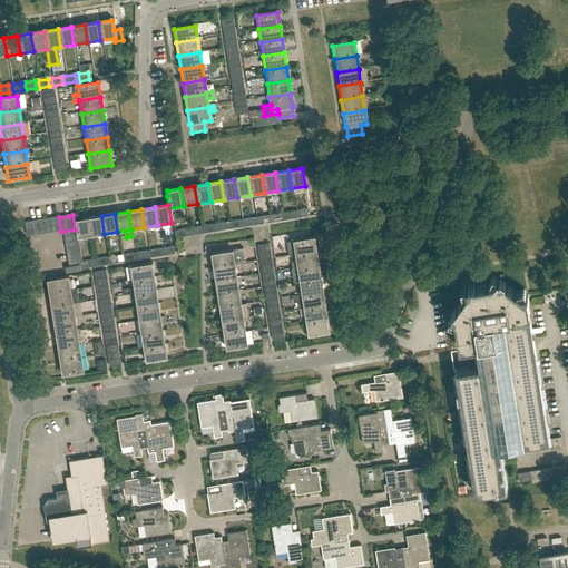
[(90,236),(104,234),(101,216),(88,218),(90,236)]
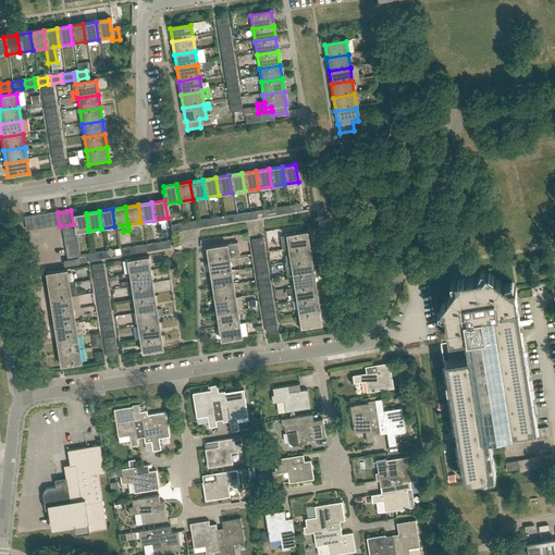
[(86,213),(72,216),(73,224),(74,230),(74,233),(88,231),(86,213)]
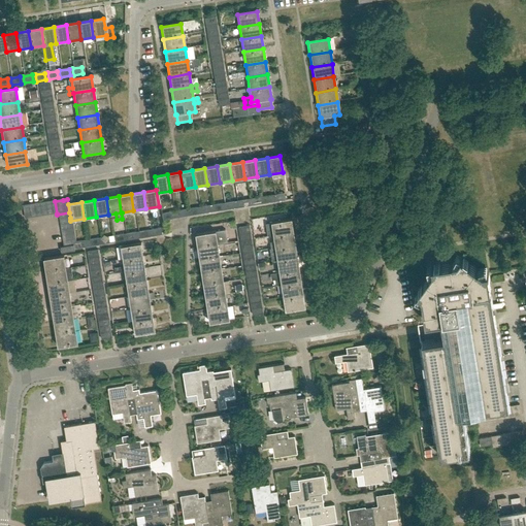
[(266,237),(272,236),(292,233),(290,221),(270,224),(271,231),(265,232),(266,237)]
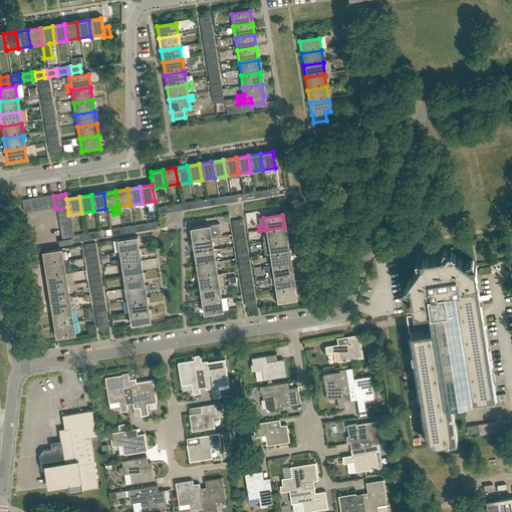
[(191,242),(211,239),(209,226),(189,229),(191,242)]
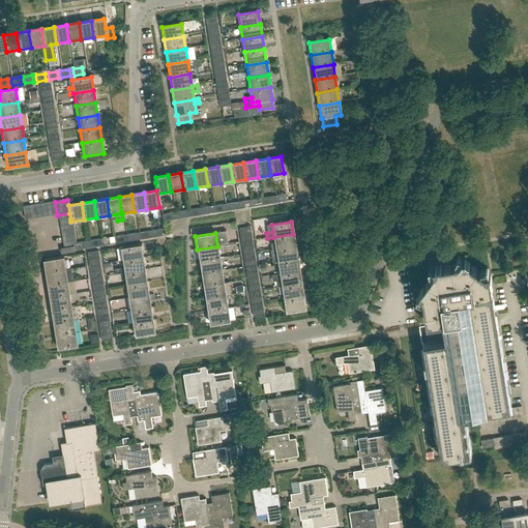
[(275,250),(295,246),(293,234),(273,237),(274,244),(269,245),(270,251),(275,250)]
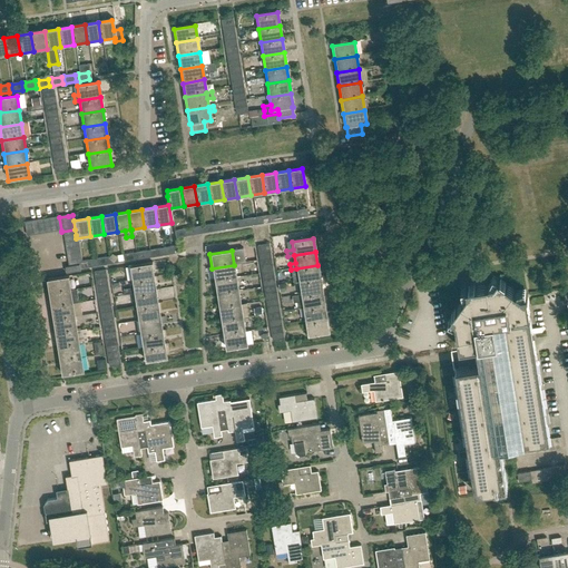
[(77,265),(78,270),(92,267),(91,260),(80,262),(80,265),(77,265)]
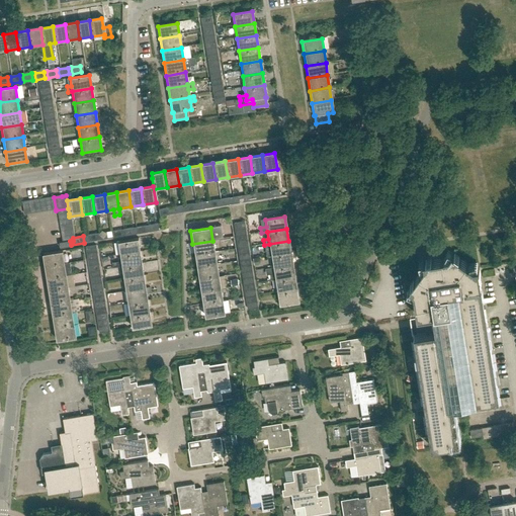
[(119,255),(139,252),(137,240),(117,243),(119,255)]
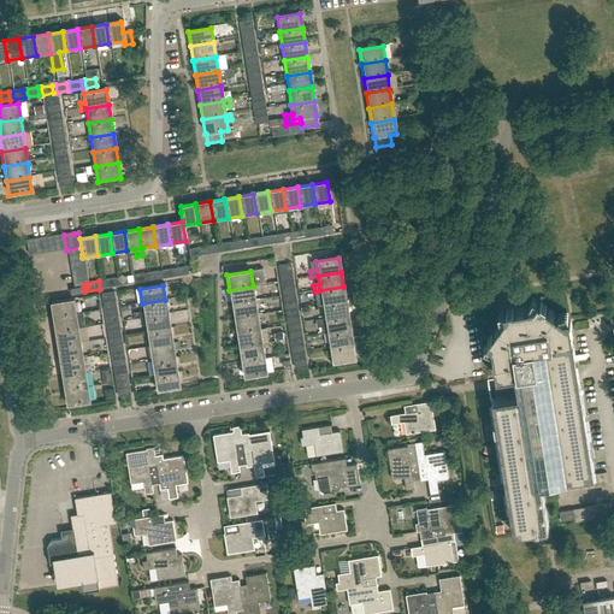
[(231,305),(255,301),(253,287),(229,290),(231,305)]
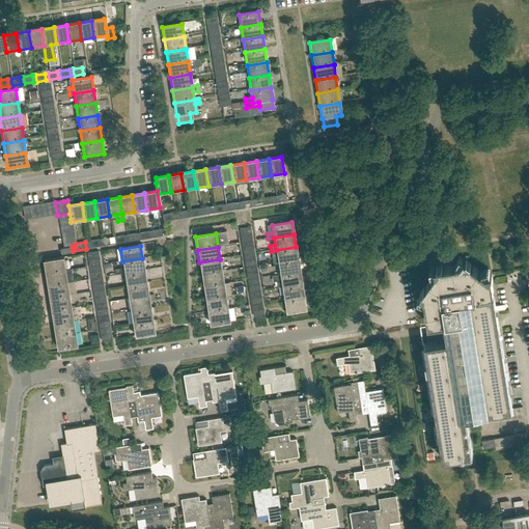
[(278,262),(298,259),(296,247),(276,250),(278,262)]
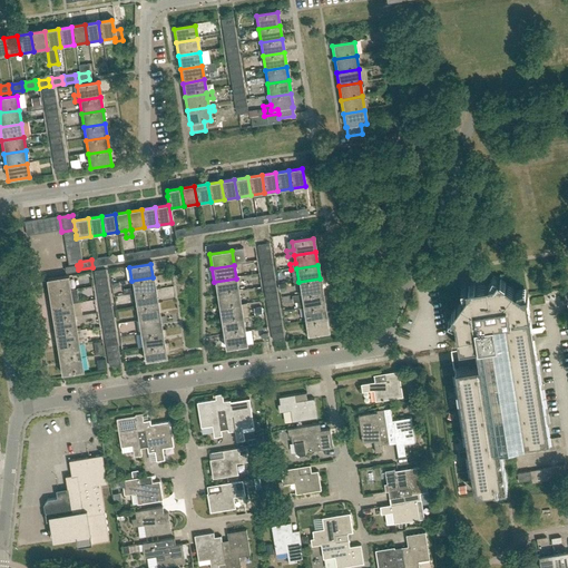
[(48,294),(69,291),(67,277),(46,281),(48,294)]
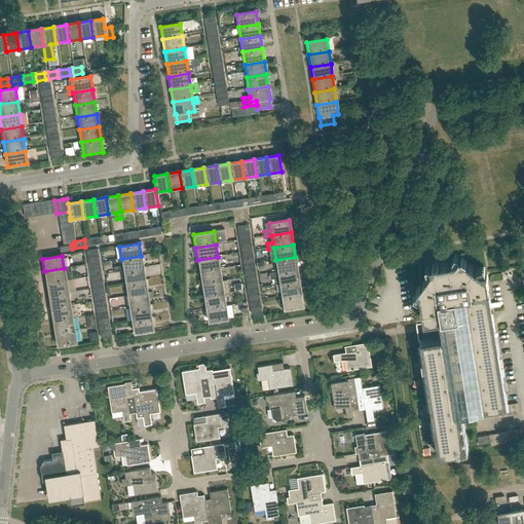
[(123,272),(143,268),(141,256),(121,259),(123,272)]
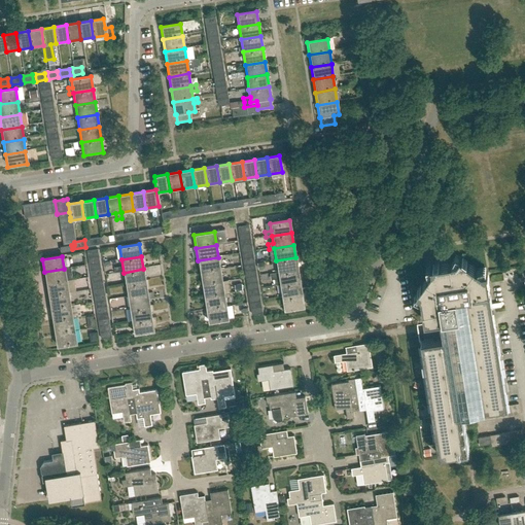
[(200,273),(219,270),(218,257),(198,260),(200,273)]
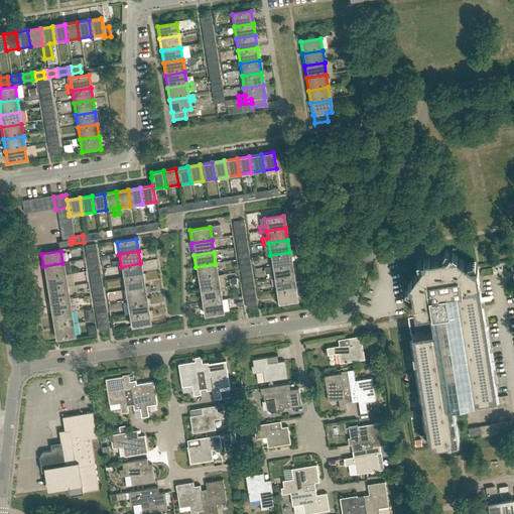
[(272,267),(291,264),(289,252),(270,255),(272,267)]
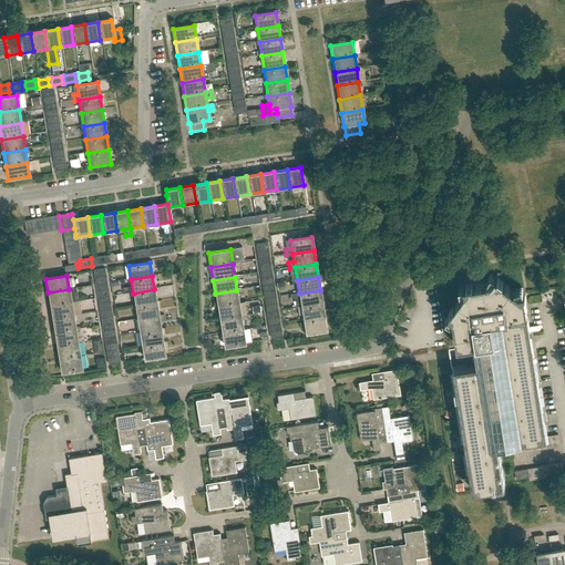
[(523,315),(523,316),(525,316),(522,293),(515,294),(493,277),(489,283),(461,287),(462,294),(445,316),(451,319),(455,348),(464,346),(474,345),(473,336),(481,334),(479,322),(499,319),(523,315)]
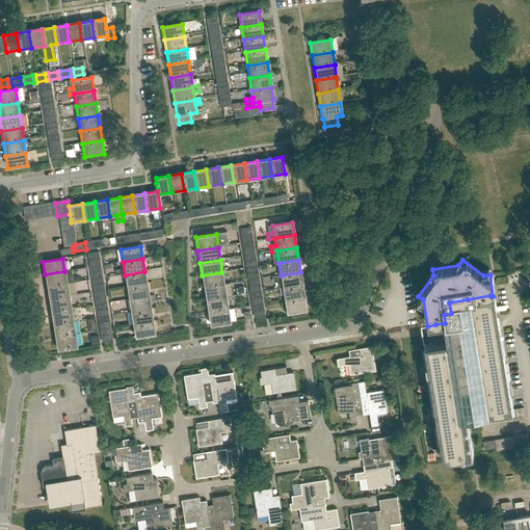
[(47,287),(67,284),(64,271),(45,274),(47,287)]
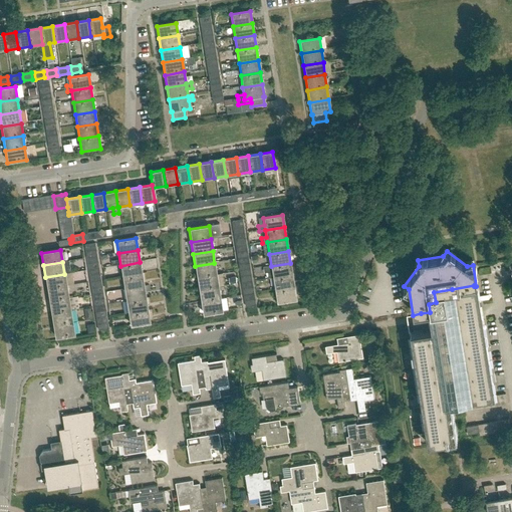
[(122,278),(142,275),(140,262),(120,266),(122,278)]
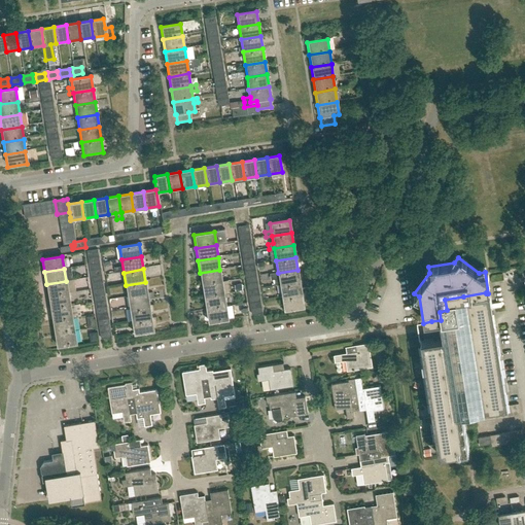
[(202,285),(221,282),(219,270),(200,273),(202,285)]
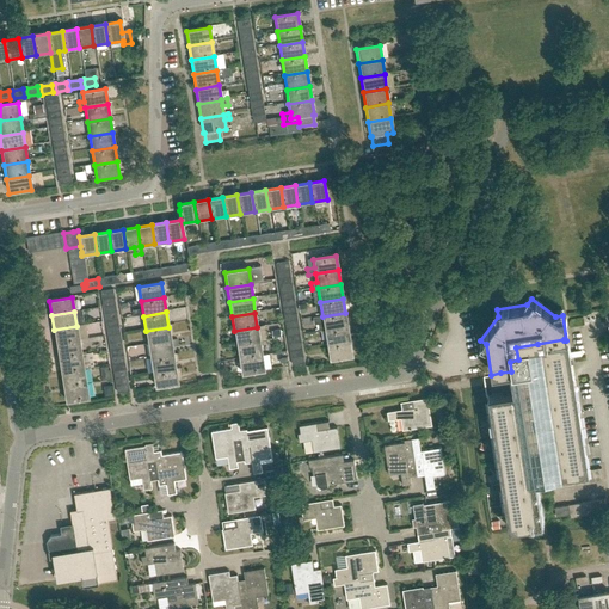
[(325,332),(348,327),(345,313),(323,317),(324,325),(317,326),(318,332),(325,332)]
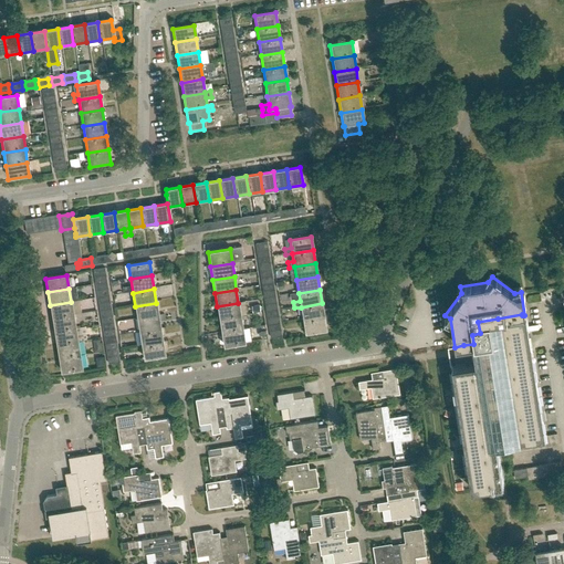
[(52,320),(73,316),(71,302),(50,305),(52,320)]
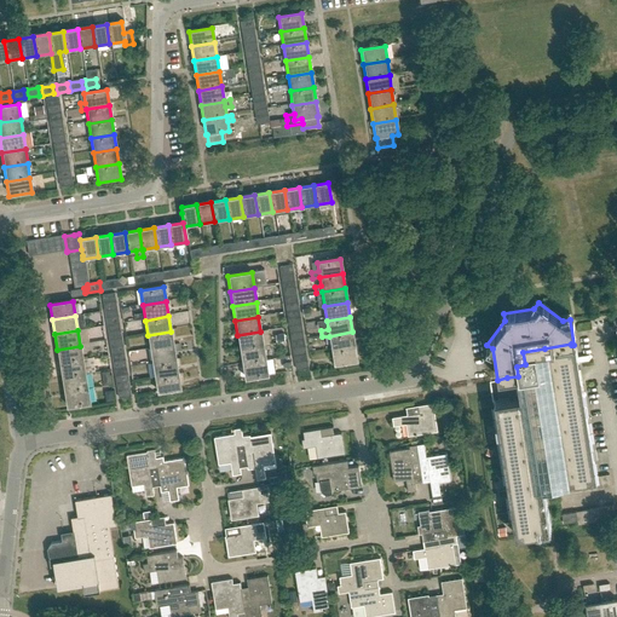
[(150,350),(173,346),(171,332),(148,335),(150,350)]
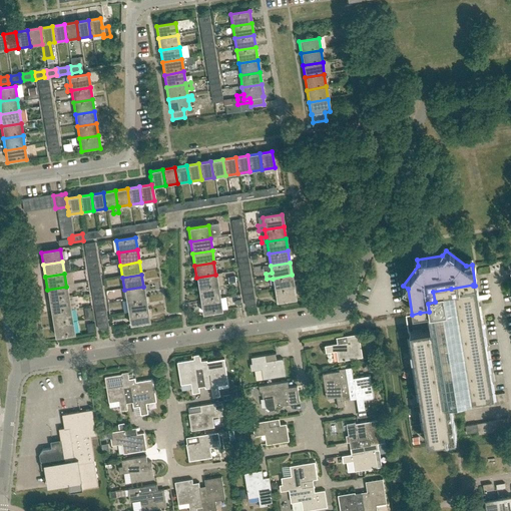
[(198,290),(217,287),(215,275),(196,278),(198,290)]
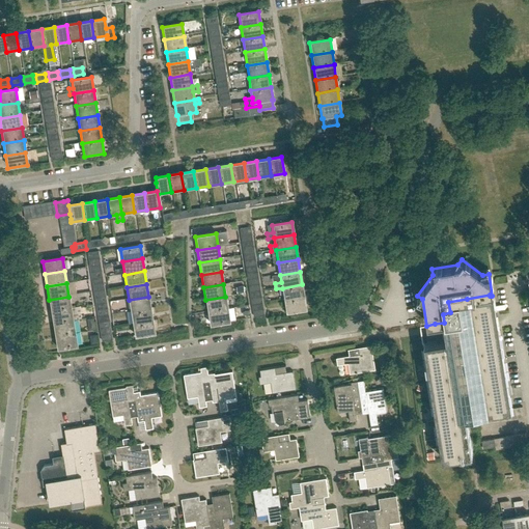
[(284,301),(304,298),(302,284),(282,288),(284,301)]
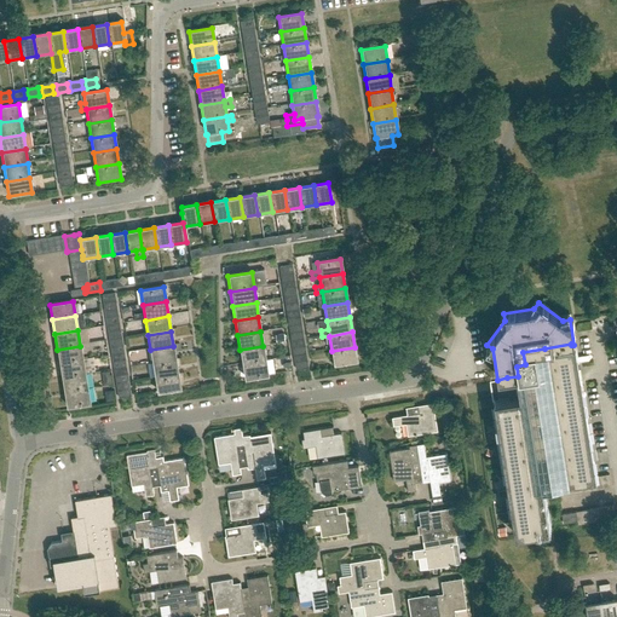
[(572,355),(571,345),(571,344),(545,349),(546,359),(543,359),(561,472),(564,472),(566,483),(570,482),(577,480),(584,479),(592,479),(590,468),(593,467),(575,355),(572,355)]
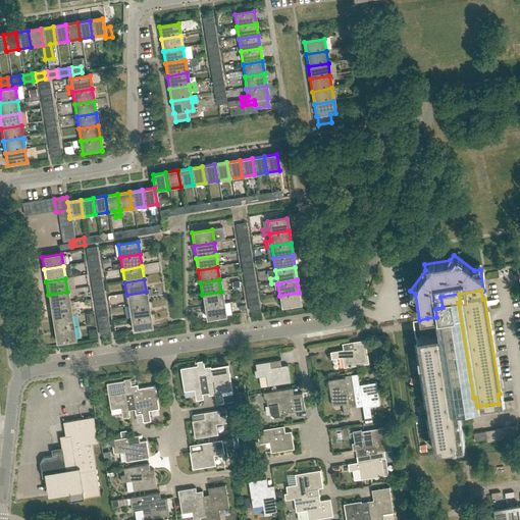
[(69,304),(67,292),(48,295),(50,307),(69,304)]
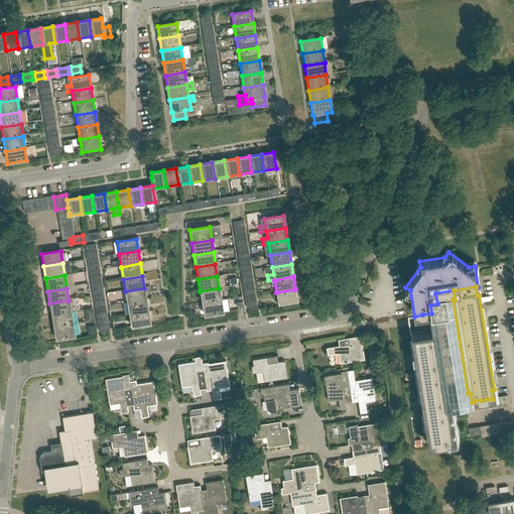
[(127,303),(146,300),(144,288),(125,291),(127,303)]
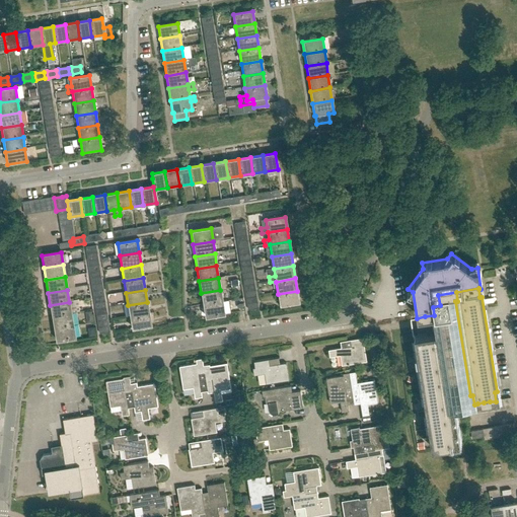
[(203,305),(222,302),(220,290),(201,293),(203,305)]
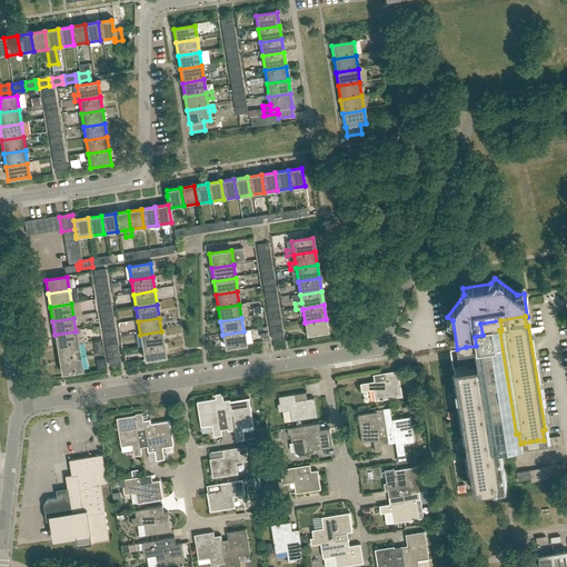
[(326,319),(305,322),(307,336),(328,332),(326,319)]
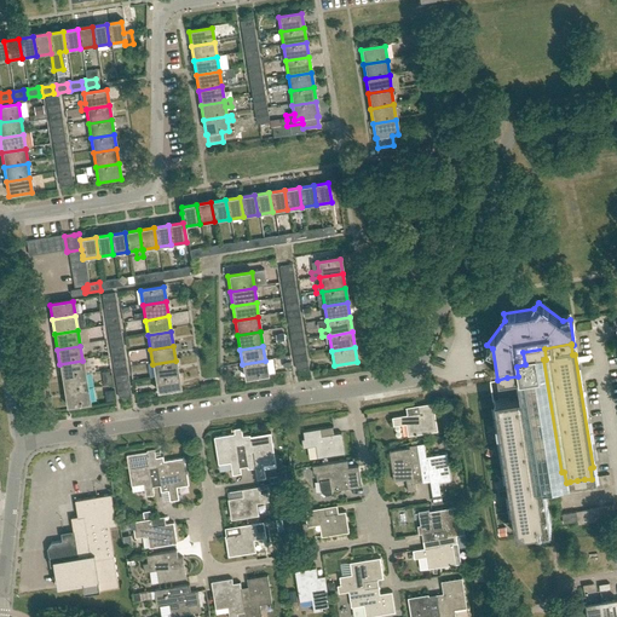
[(82,361),(59,364),(62,379),(85,375),(82,361)]
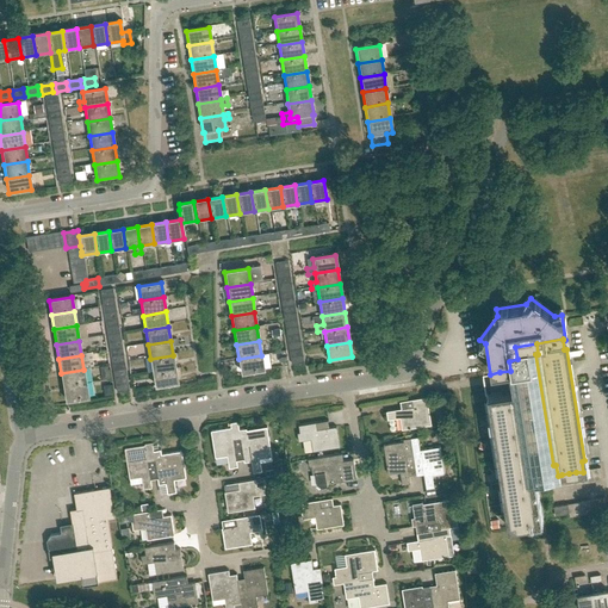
[(153,373),(175,370),(173,355),(150,359),(153,373)]
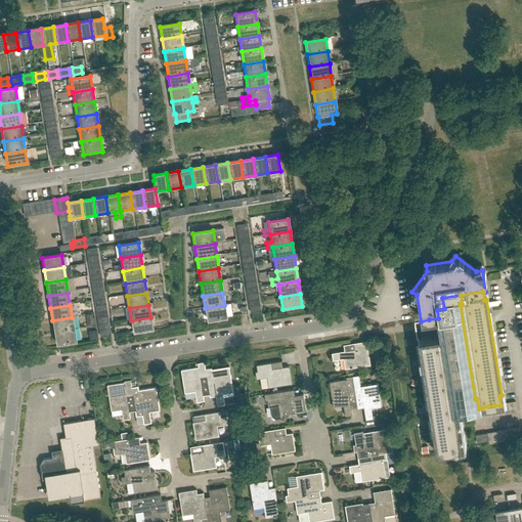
[(224,305),(205,308),(207,321),(226,318),(224,305)]
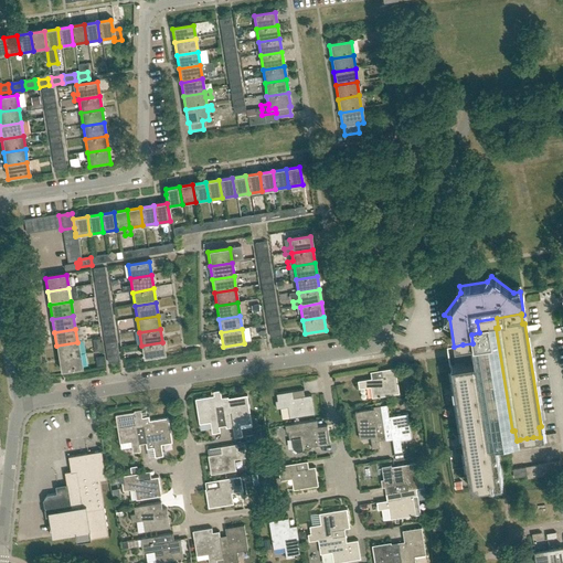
[(59,359),(80,356),(77,342),(56,346),(59,359)]
